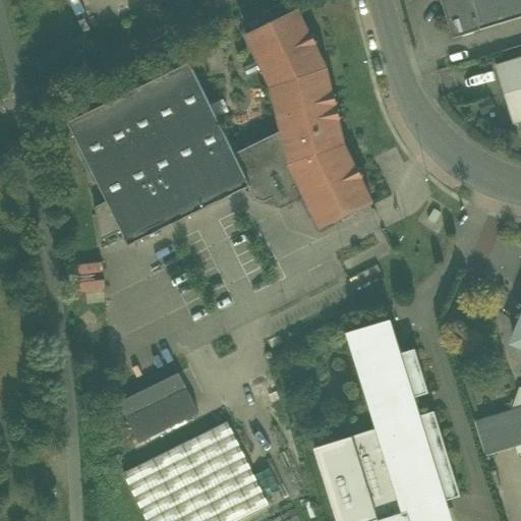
[(442,0),(454,38),(480,30),(471,0),(442,0)]
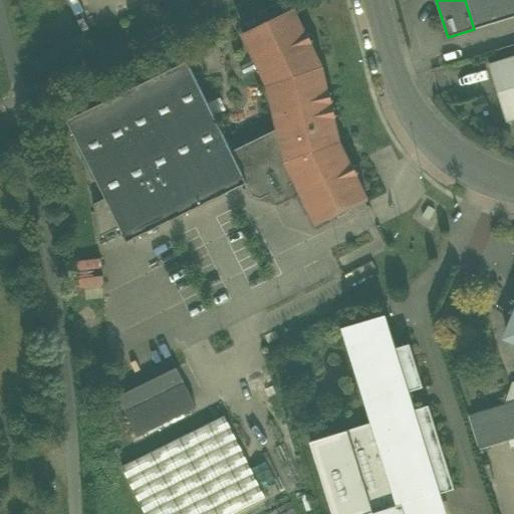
[(513,0),(465,0),(474,29),(513,16),(513,0)]
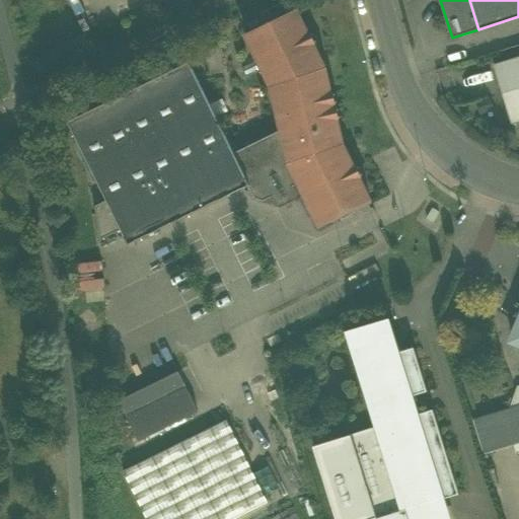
[(273,86),(283,129),(290,165),(300,182),(321,226),(371,201),(360,177),(362,176),(363,172),(360,171),(359,169),(360,166),(357,164),(354,166),(343,143),(338,120),(341,119),(342,116),(339,114),(339,112),(341,108),(338,106),(335,106),(334,104),(337,103),(339,100),(336,99),(335,96),(337,93),(334,91),(330,92),(325,67),(314,45),(316,44),(317,40),(314,39),(313,36),(314,33),(311,31),(308,33),(297,9),(276,20),(270,18),(268,23),(246,34),(258,57),(255,59),(254,62),(243,68),(247,75),(257,70),(262,71),(265,69),(273,86)]
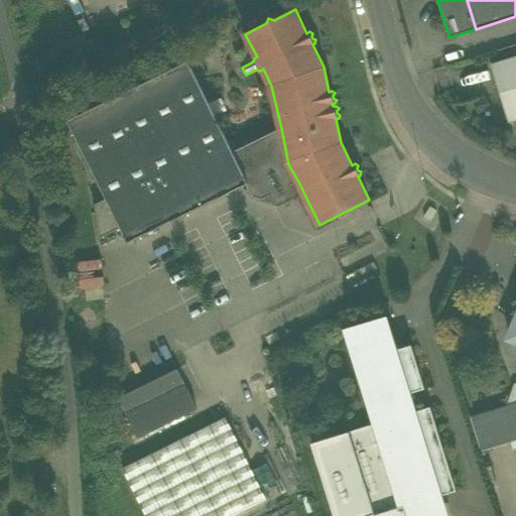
[(515,56),(492,65),(509,122),(515,120),(515,56)]
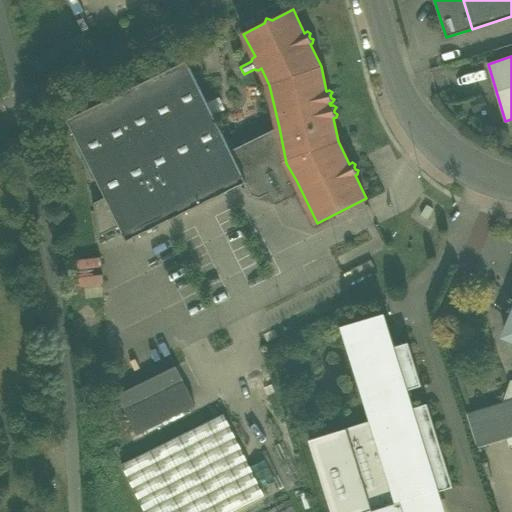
[(127,241),(245,182),(247,181),(232,150),(188,60),(67,119),(105,197),(120,226),(127,241)]
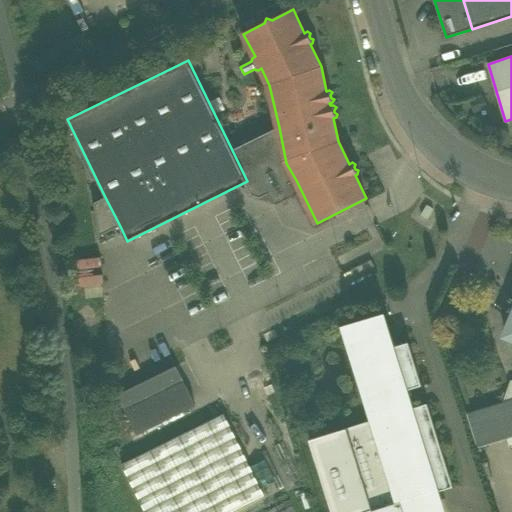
[(285,186),(296,180),(286,163),(279,127),(232,150),(247,181),(245,182),(251,195),(261,198),(273,192),(276,200),(279,201),(288,196),(289,193),(285,186)]
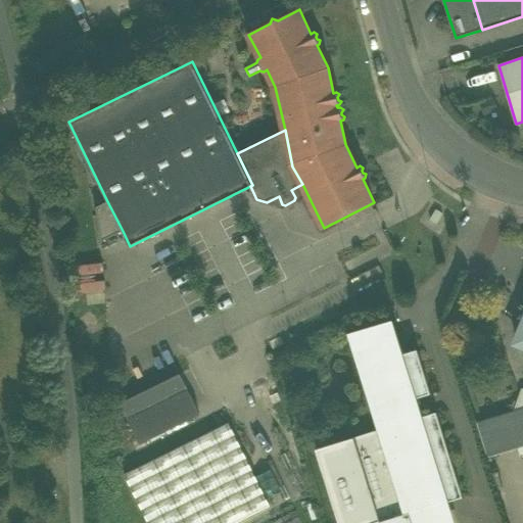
[(107,201),(96,207),(101,241),(123,231),(107,201)]
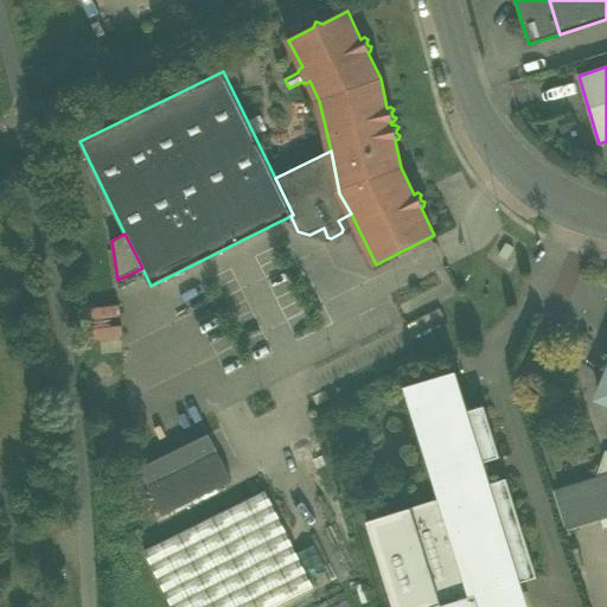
[(103,337),(125,337),(125,325),(103,326),(103,337)]
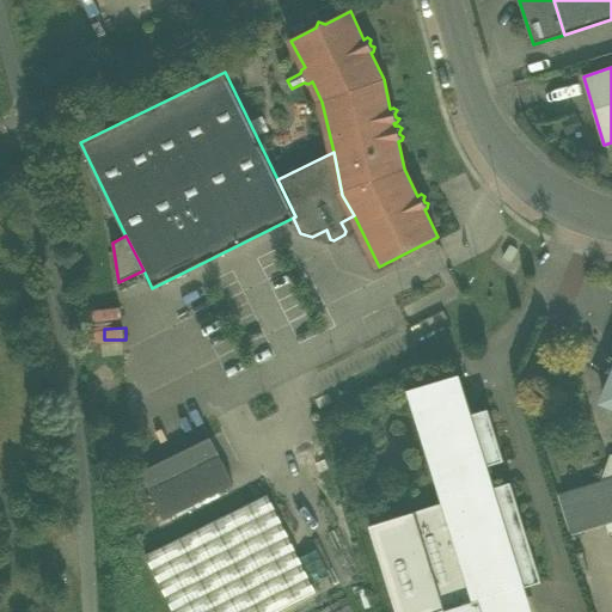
[(416,392),(421,408),(448,399),(454,420),(461,417),(451,381),(416,392)]
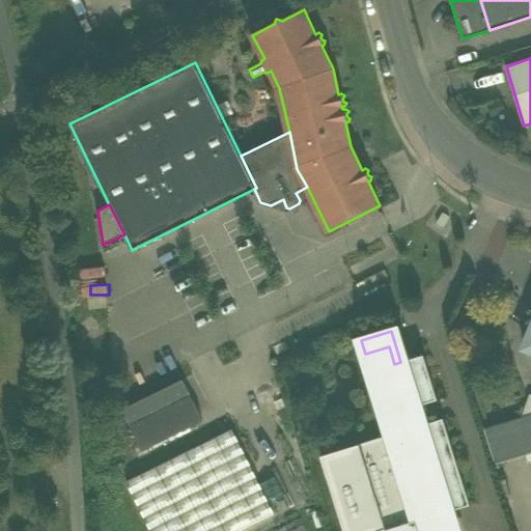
[(381,530),(454,530),(448,511),(470,505),(443,418),(421,425),(415,407),(438,399),(424,355),(400,362),(394,364),(389,346),(365,354),(364,354),(389,435),(416,521),(381,530)]
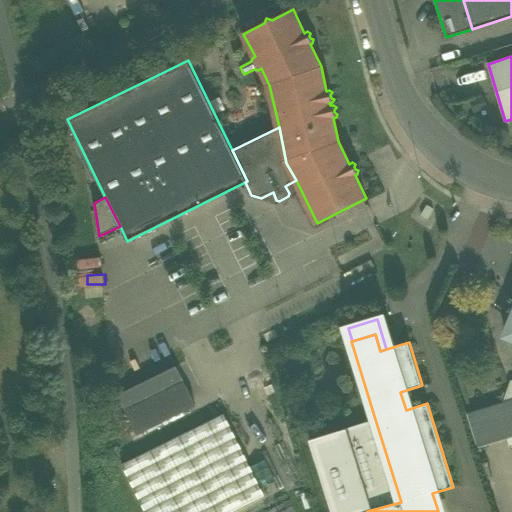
[(176,366),(146,380),(153,393),(182,378),(176,366)]
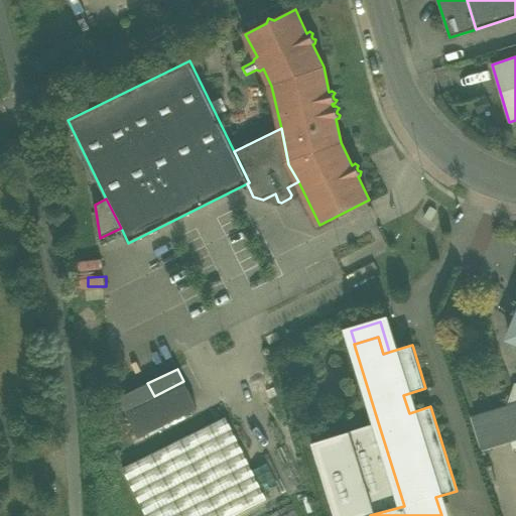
[(147,383),(118,398),(138,438),(198,408),(183,381),(154,396),(147,383)]
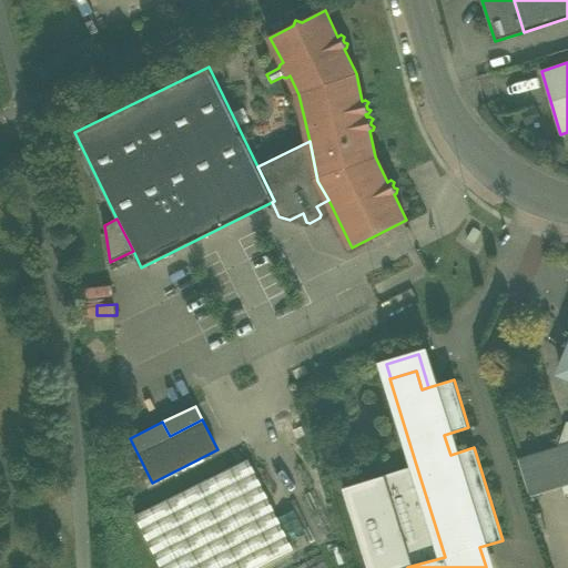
[(567,443),(518,459),(530,497),(567,485),(567,443)]
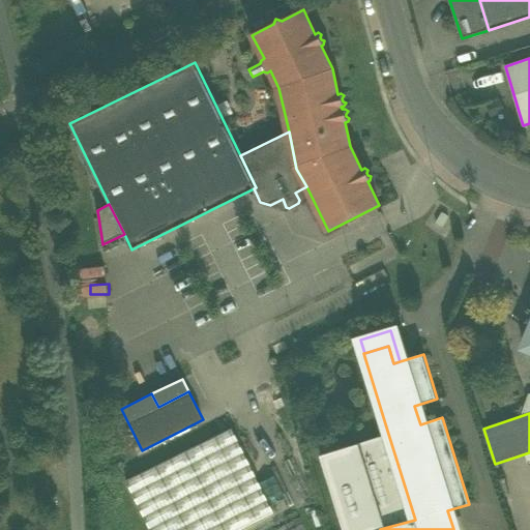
[(125,480),(150,529),(238,529),(273,512),(231,428),(125,480)]
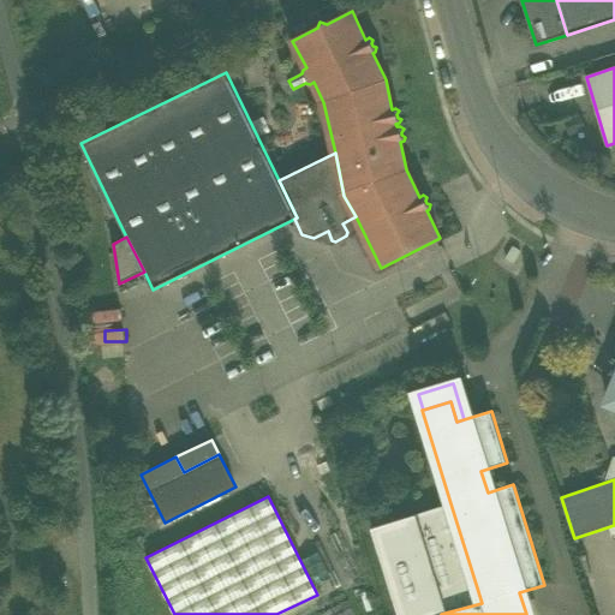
[(399,614),(441,614),(482,603),(451,503),(371,529),(380,554),(399,614)]
